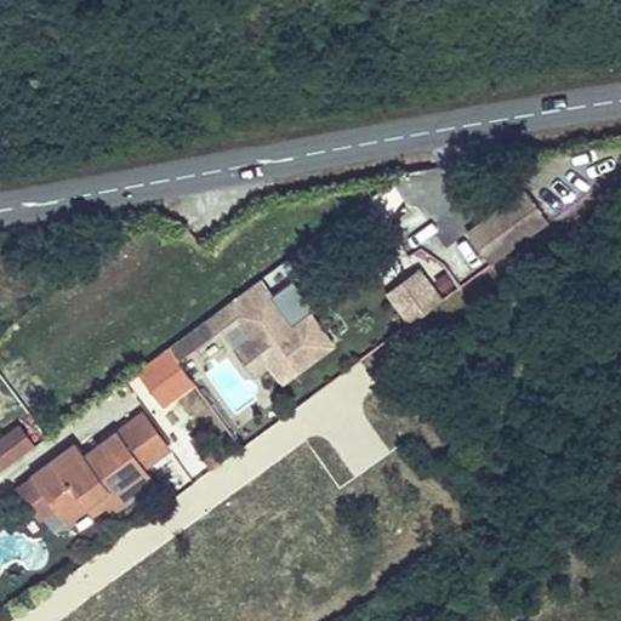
[(537,187),(505,210),(528,241),(560,218),(537,187)]
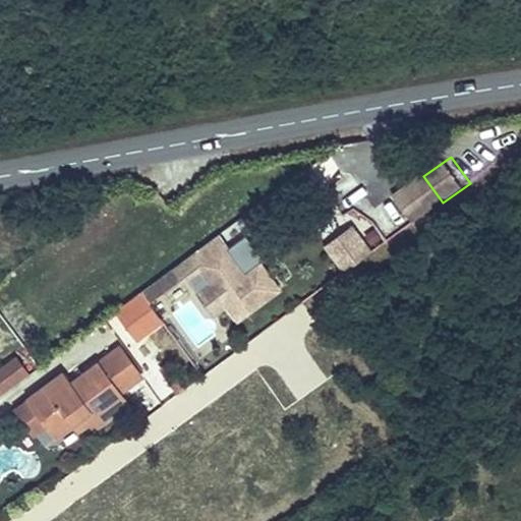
[(423,176),(402,192),(421,219),(443,203),(423,176)]
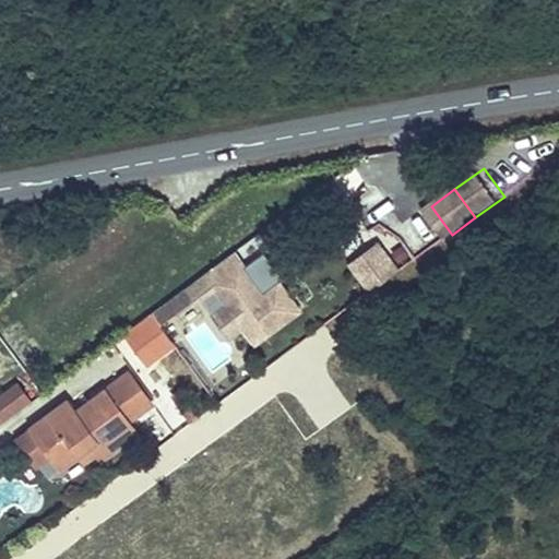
[(376,238),(345,262),(368,292),(399,268),(376,238)]
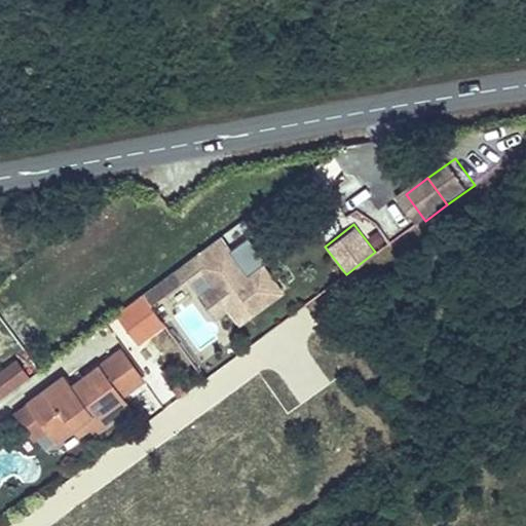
[(201,271),(213,287),(227,306),(240,323),(282,292),(248,246),(241,245),(231,253),(220,238),(174,272),(183,285),(201,271)]
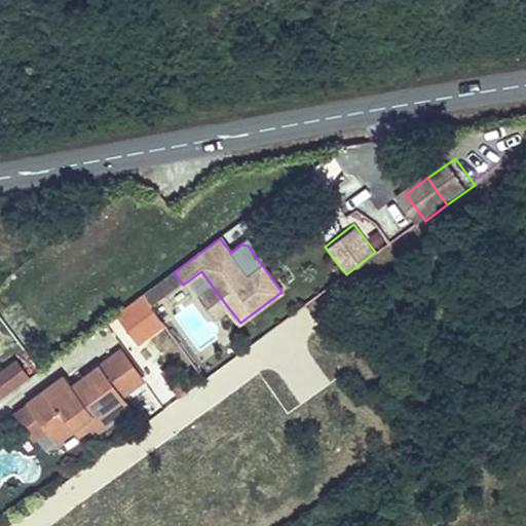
[(155,298),(178,284),(170,272),(148,287),(155,298)]
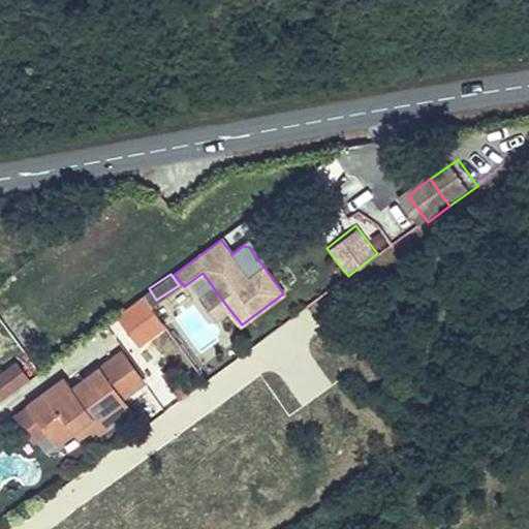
[(203,297),(217,316),(228,308),(214,288),(203,297)]
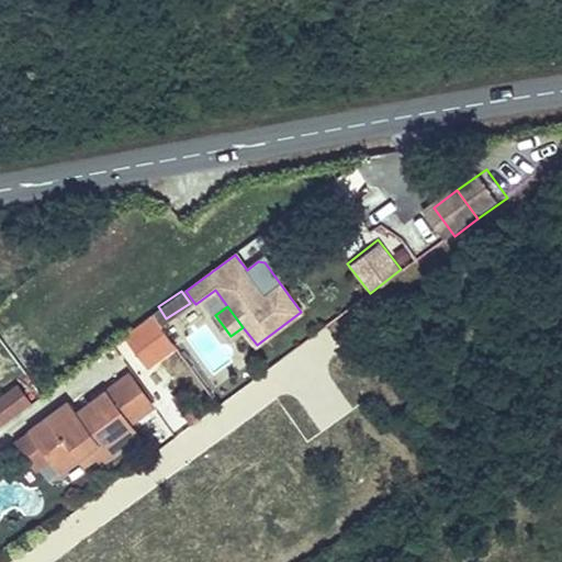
[(178,347),(155,314),(128,334),(152,366),(178,347)]
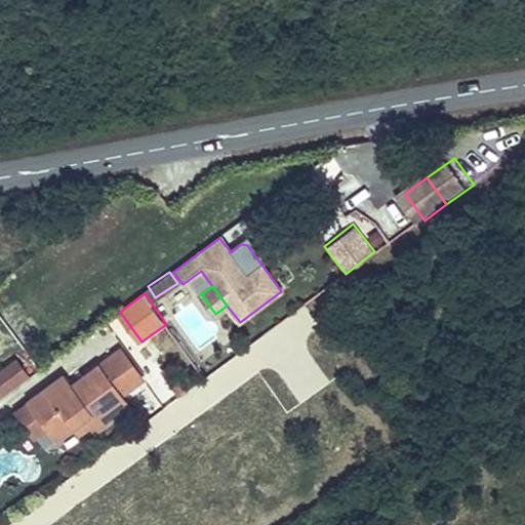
[(142,378),(121,352),(70,389),(64,379),(31,403),(48,427),(57,439),(72,429),(84,419),(87,425),(101,415),(122,400),(124,398),(121,394),(142,378)]
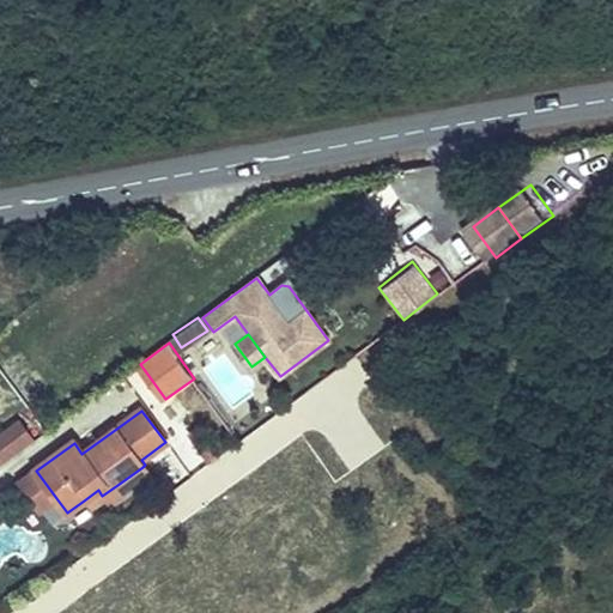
[(22,422),(0,437),(0,460),(4,465),(36,441),(22,422)]
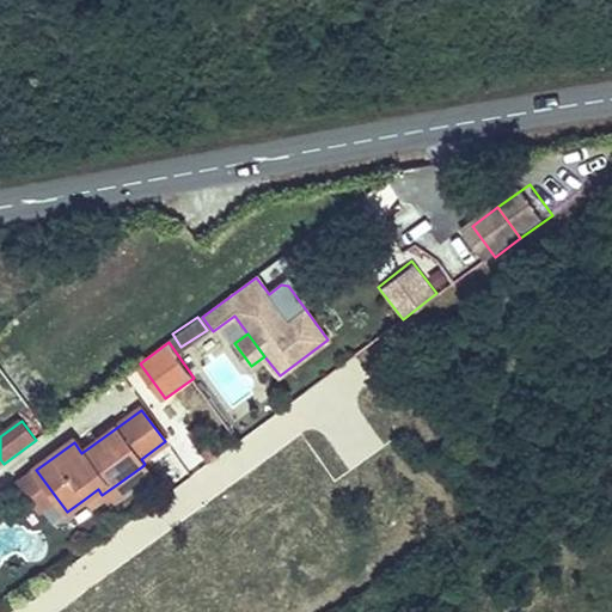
[(201,430),(193,436),(199,445),(207,440),(201,430)]
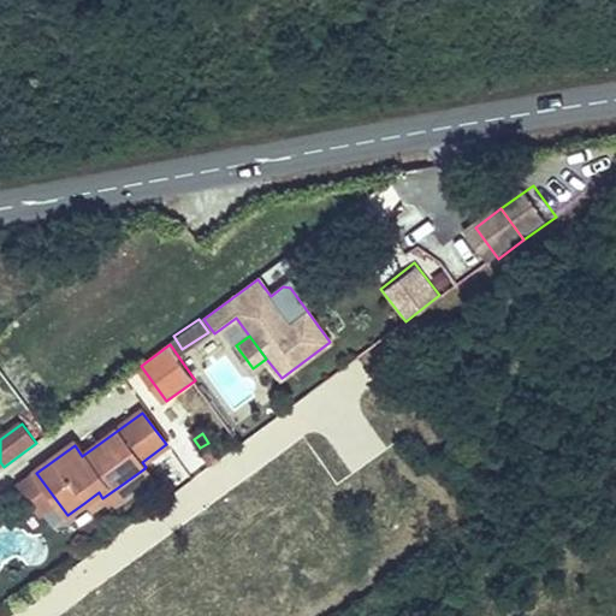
[(208,443),(200,448),(213,467),(221,461),(208,443)]
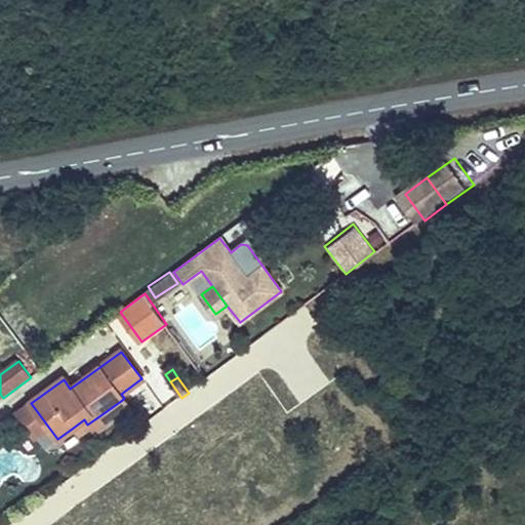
[(130,407),(124,398),(122,400),(101,415),(87,425),(90,429),(93,433),(108,423),(128,408),(130,407)]
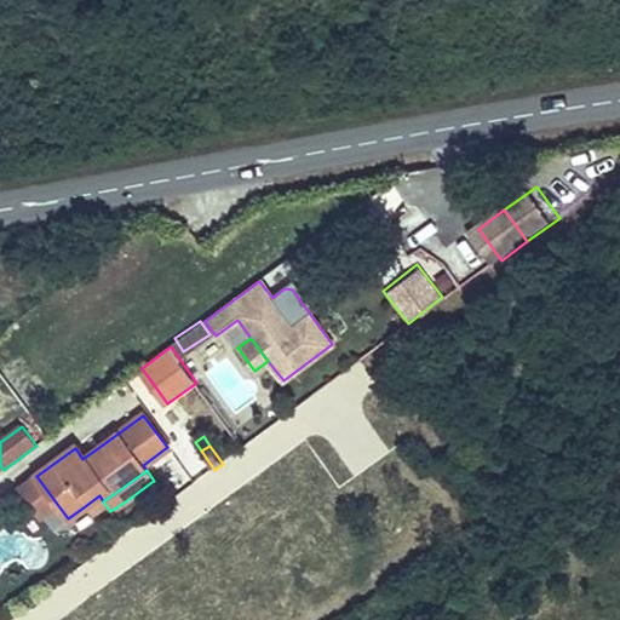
[(57,504),(36,476),(21,488),(41,516),(57,504)]
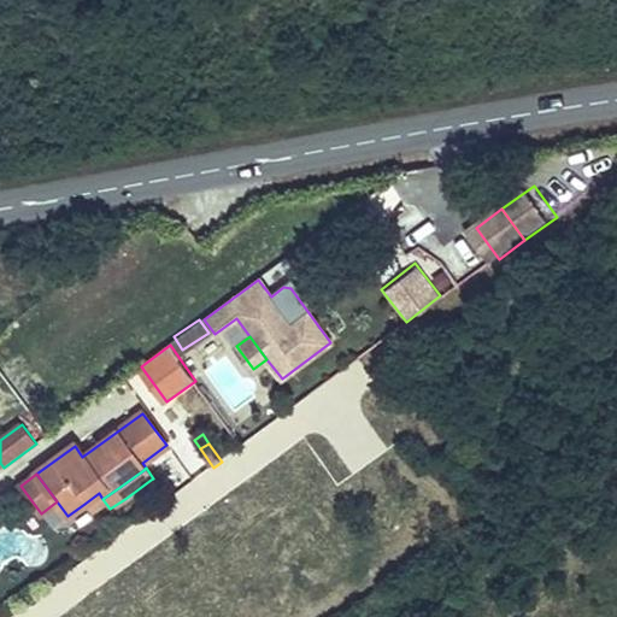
[(103,499),(99,493),(84,504),(92,513),(106,504),(103,499)]
